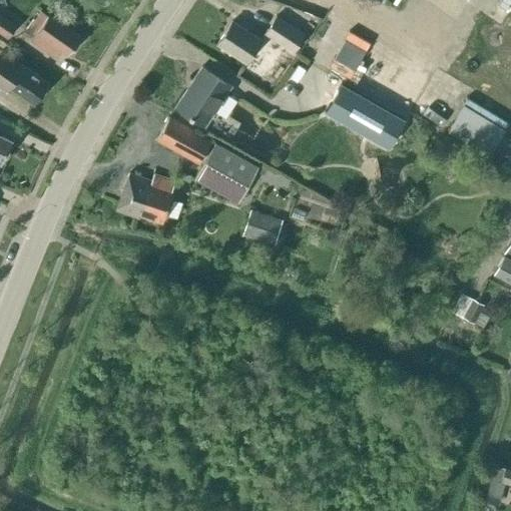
[(82,38),(51,17),(42,11),(36,20),(35,19),(27,30),(36,37),(33,42),(56,58),(61,51),(69,56),(82,38)]
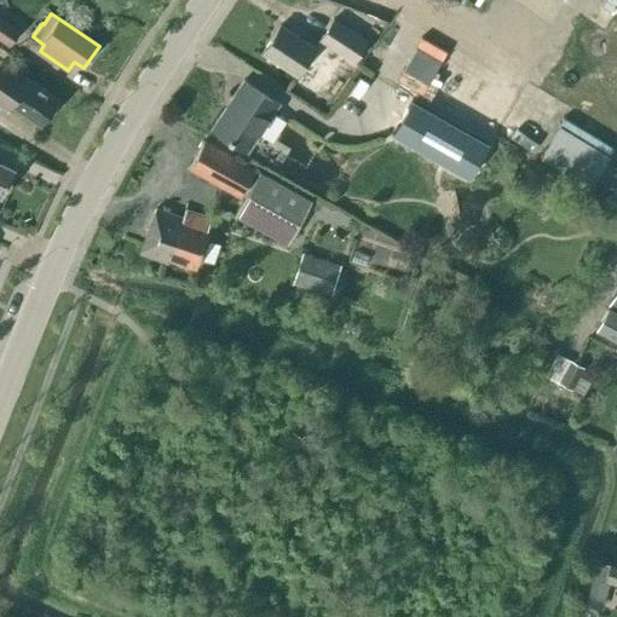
[(0,39),(12,47),(23,30),(0,15),(0,39)]
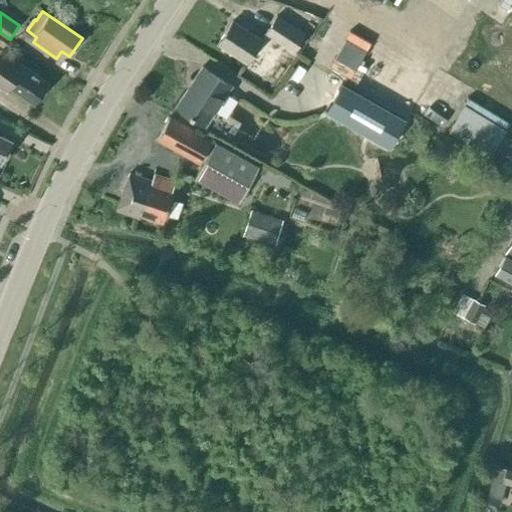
[(267,35),(295,53),(306,36),(278,18),(267,35)]
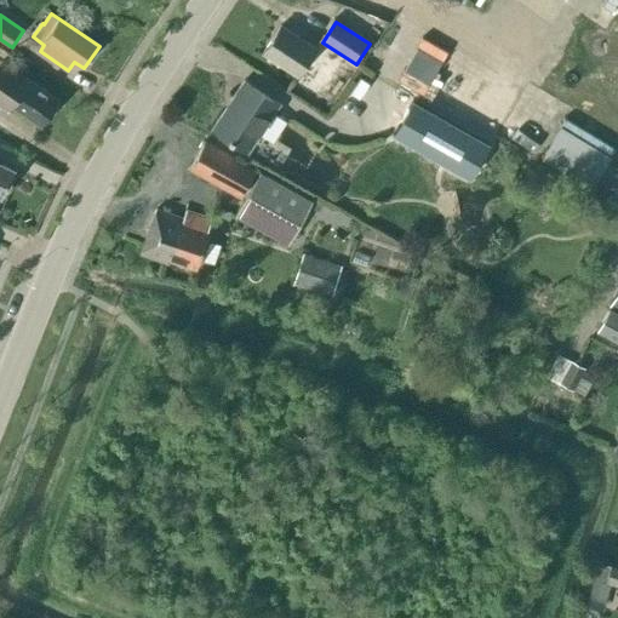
[(264,55),(299,78),(316,50),(281,27),(264,55)]
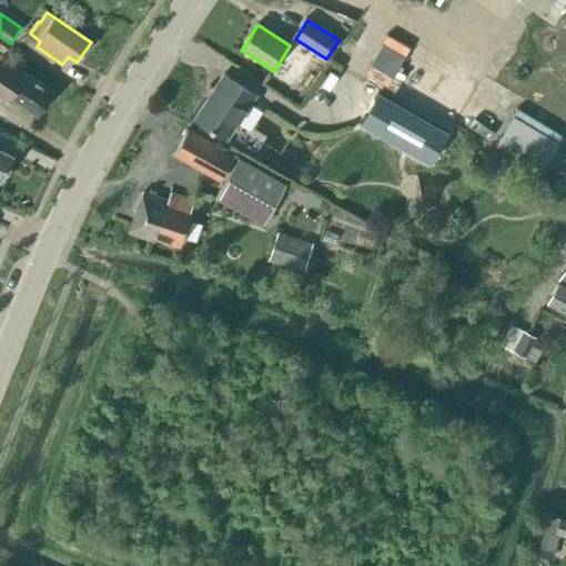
[(400,90),(415,95),(425,71),(408,64),(400,90)]
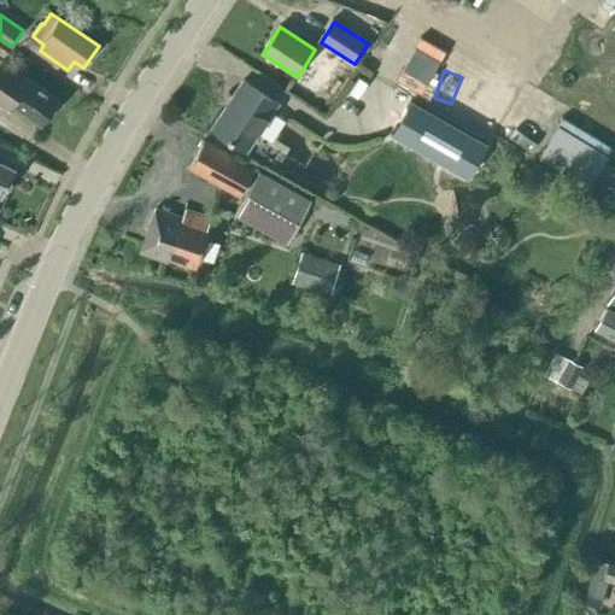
[(11,105),(42,127),(59,101),(17,72),(9,85),(19,92),(11,105)]
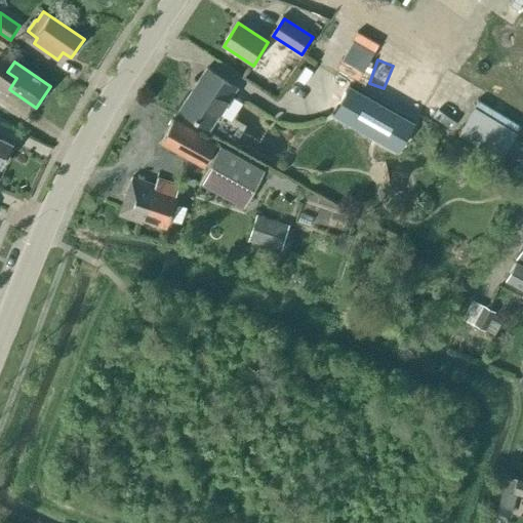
[(208,70),(180,111),(209,129),(237,88),(208,70)]
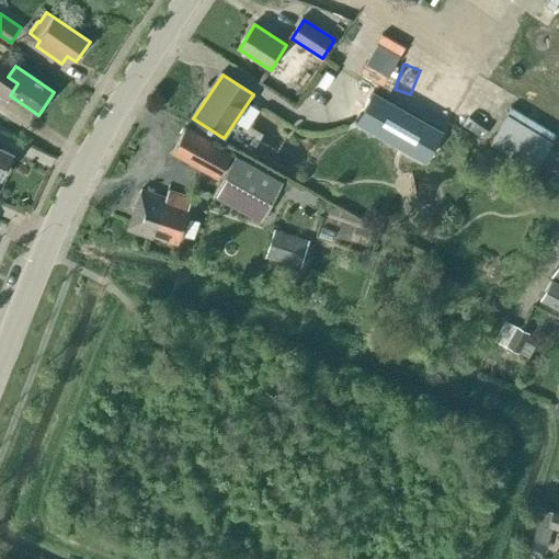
[(444,133),(375,93),(358,123),(428,162),(444,133)]
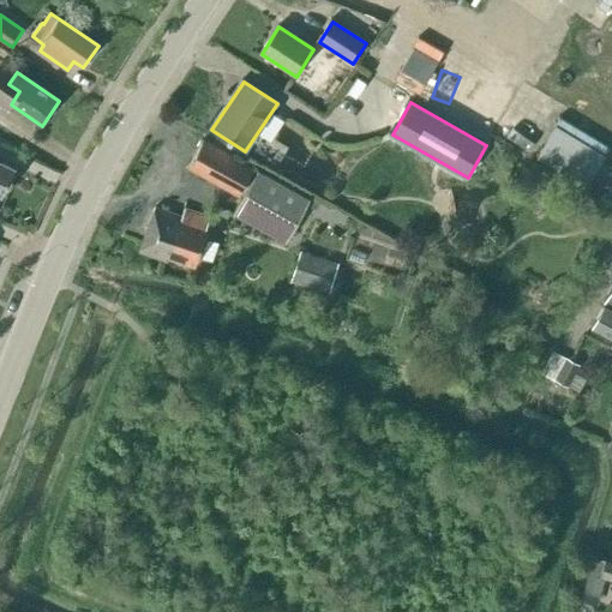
[(204,142),(189,169),(240,197),(247,183),(251,185),(235,214),(288,243),(310,201),(258,172),(256,177),(251,174),(255,169),(204,142)]
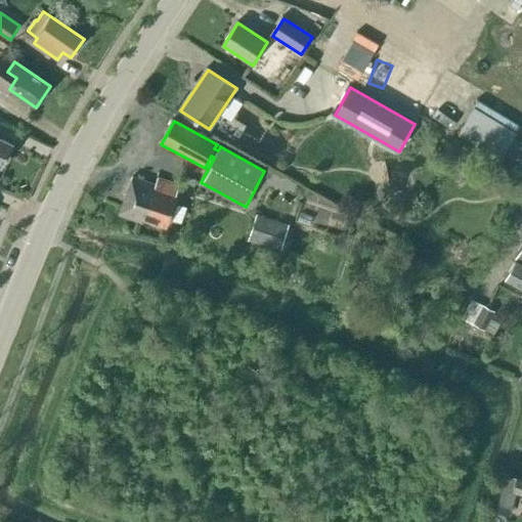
[(0,166),(1,167),(12,144),(0,138),(0,166)]
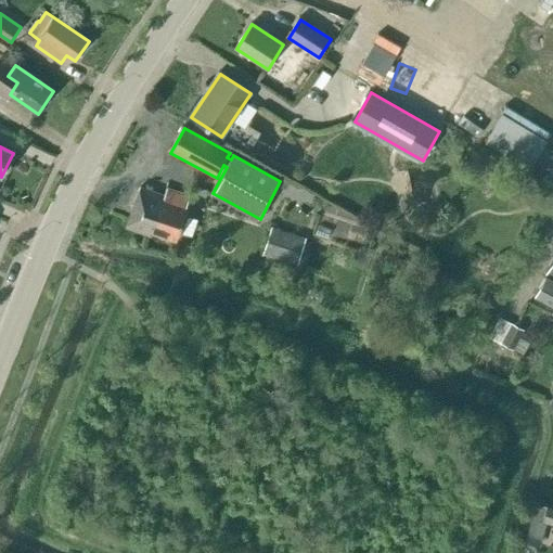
[(140,189),(127,228),(153,236),(154,234),(177,242),(188,207),(187,206),(190,197),(167,190),(165,196),(140,189)]
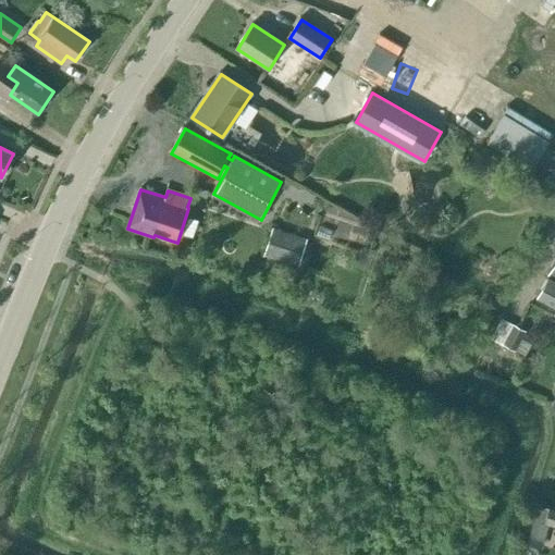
[(274,229),(266,257),(299,268),(309,239),(274,229)]
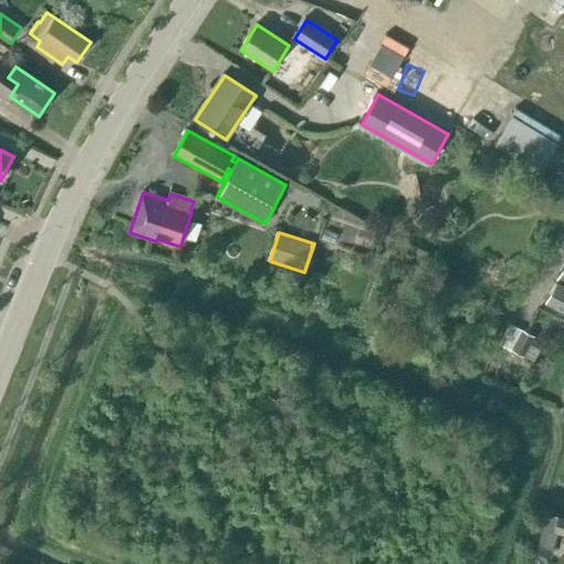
[(563,285),(559,282),(546,303),(563,312),(563,285)]
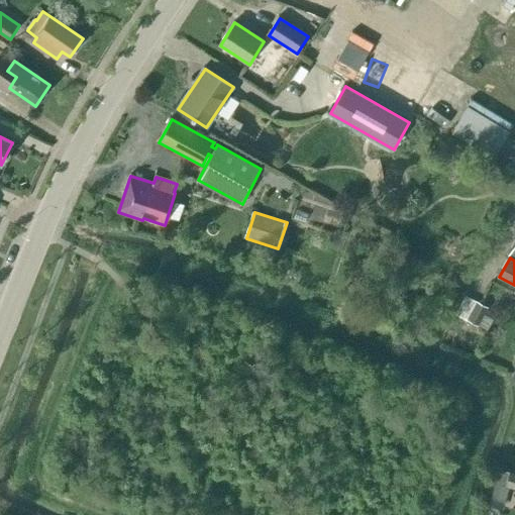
[(468,320),(480,326),(490,308),(478,301),(468,320)]
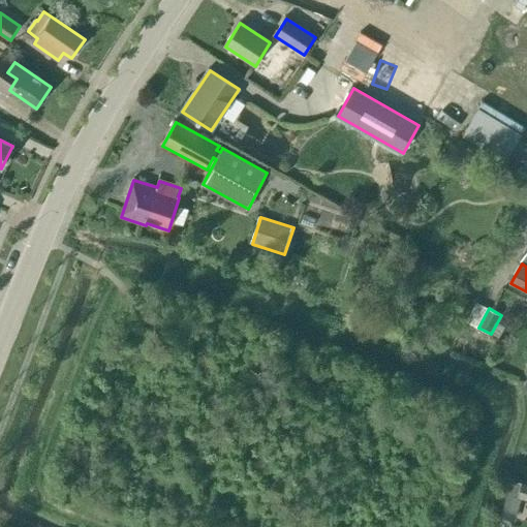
[(519,498),(523,484),(512,481),(501,518),(515,521),(521,499),(519,498)]
